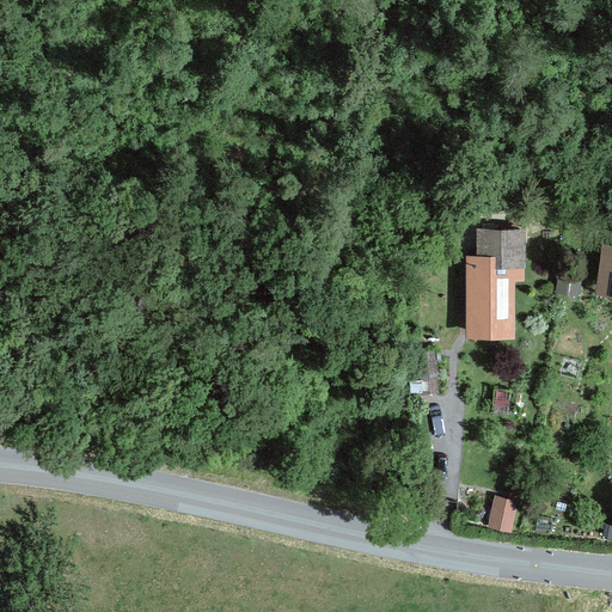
[(527,228),(478,227),(477,255),(466,255),(466,337),(516,337),(516,280),(527,280),(527,228)]
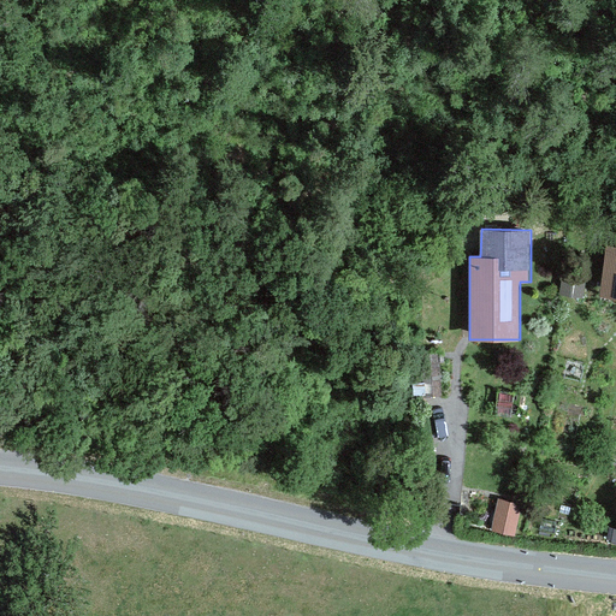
[(615,244),(606,244),(599,296),(615,297),(615,244)]
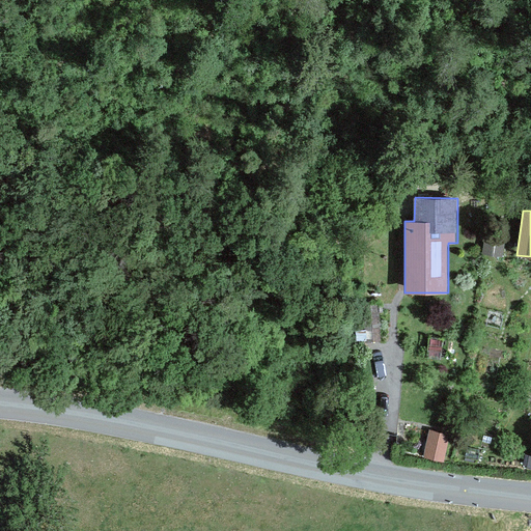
[(484,232),(482,254),(503,257),(505,234),(484,232)]
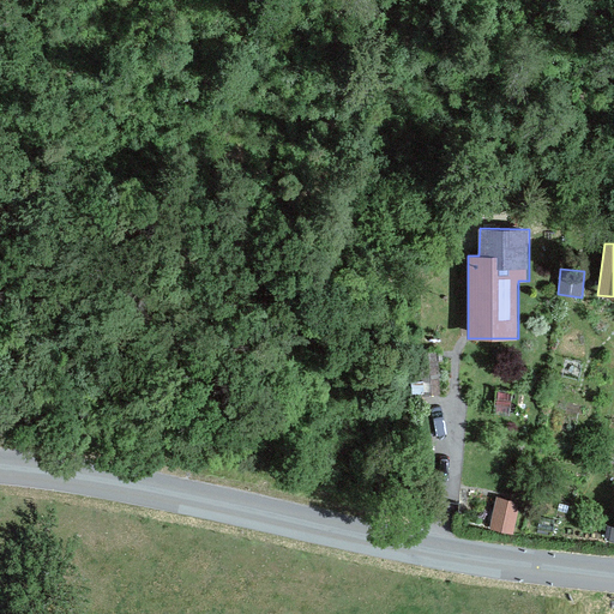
[(422,396),(440,396),(438,350),(420,353),(422,396)]
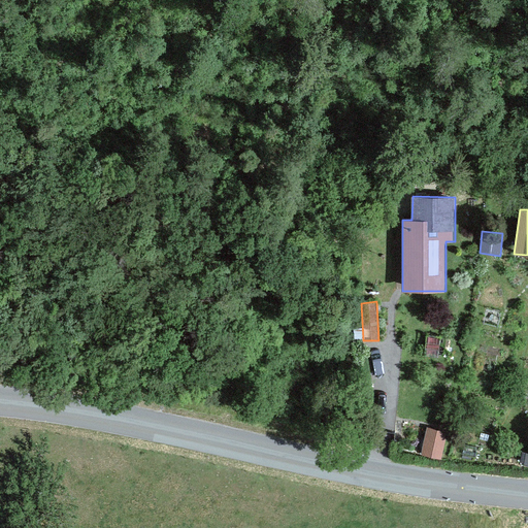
[(449,432),(428,427),(421,454),(441,459),(449,432)]
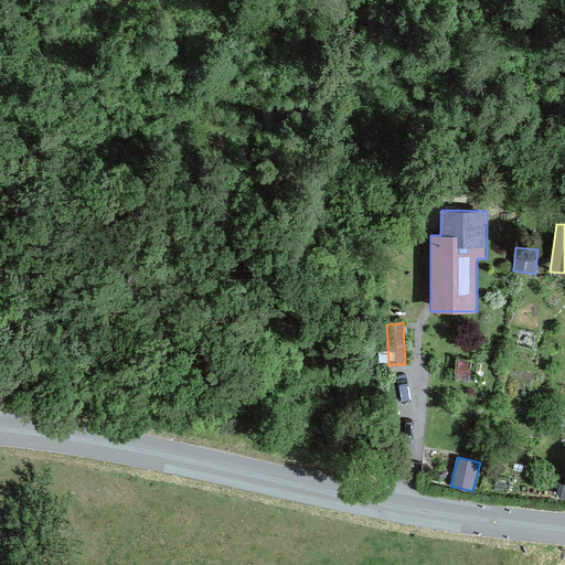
All buildings are outlined.
